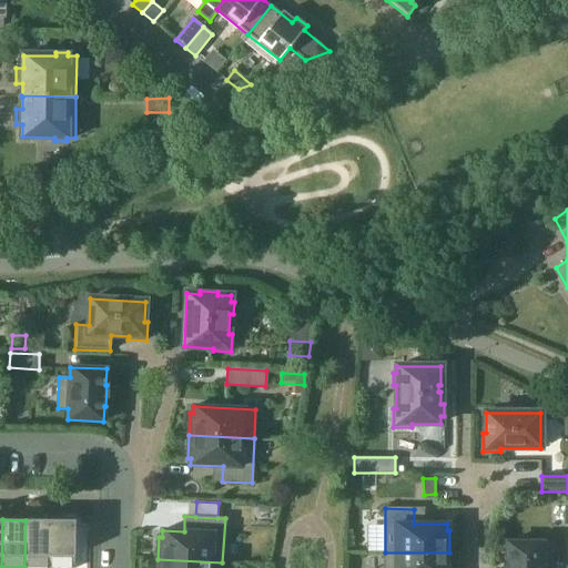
[(49,567),(50,520),(26,520),(24,567),(49,567)]
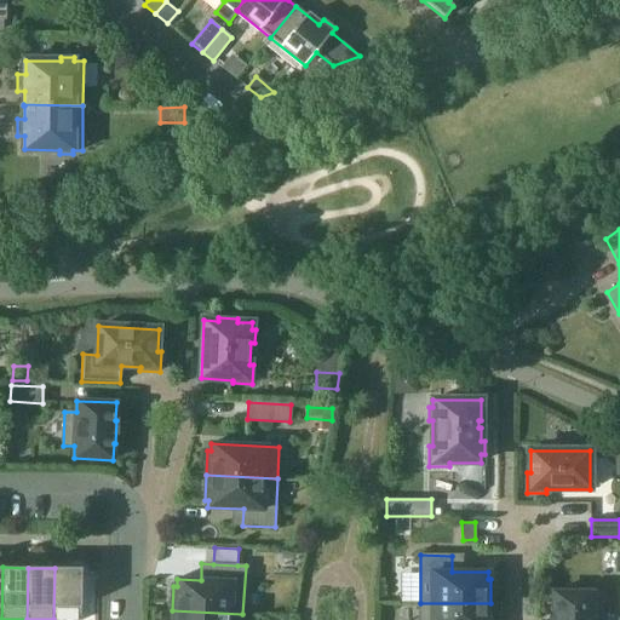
[(80,619),(81,568),(55,568),(53,619),(80,619)]
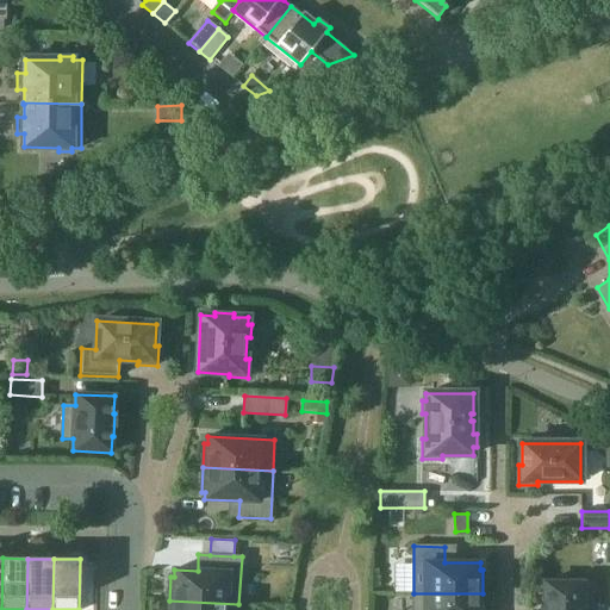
[(583,609),(583,583),(543,583),(543,599),(542,599),(542,609),(583,609)]
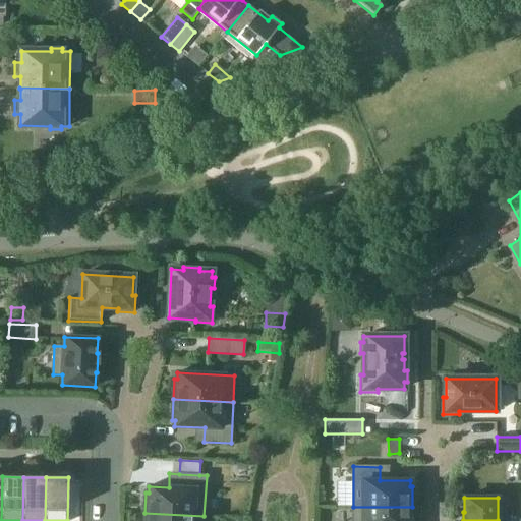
[(412,520),(412,507),(353,507),(352,520),(412,520)]
